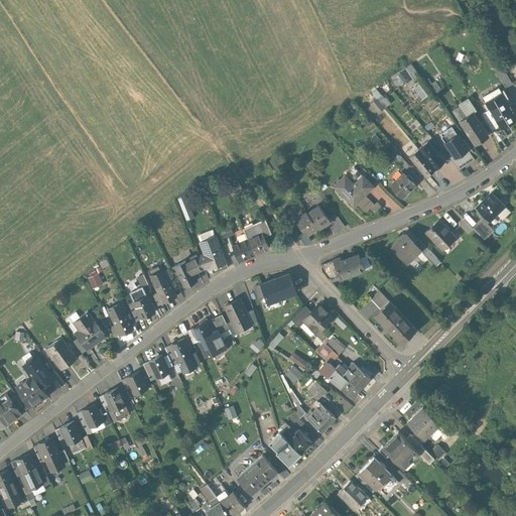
[(515,53),(503,65),(515,87),(515,53)]
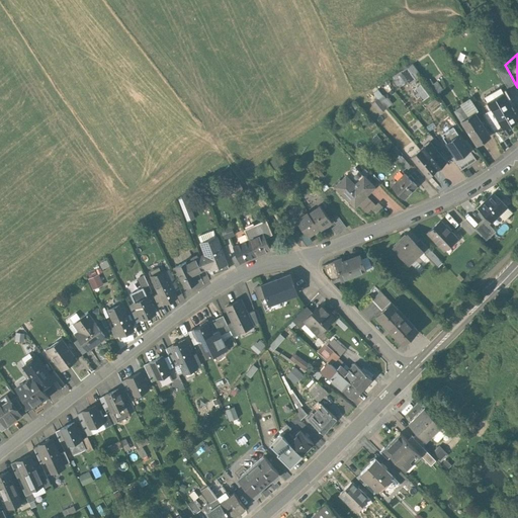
[(432,94),(411,64),(394,76),(415,106),(432,94)]
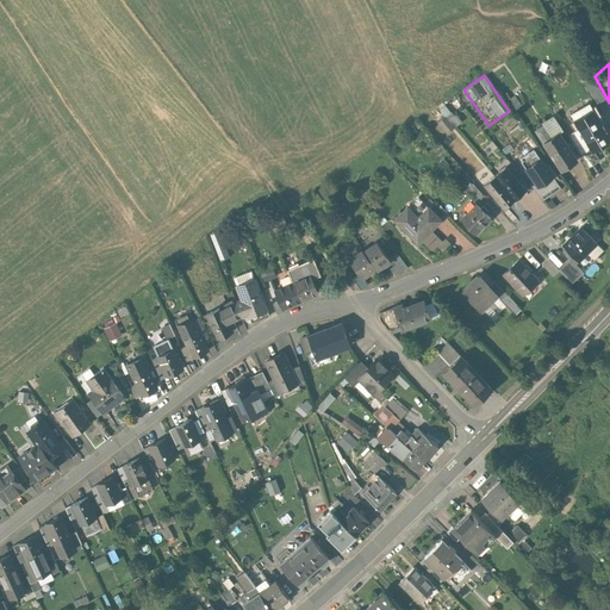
[(609,141),(609,137),(590,104),(571,116),(593,151),(609,141)]
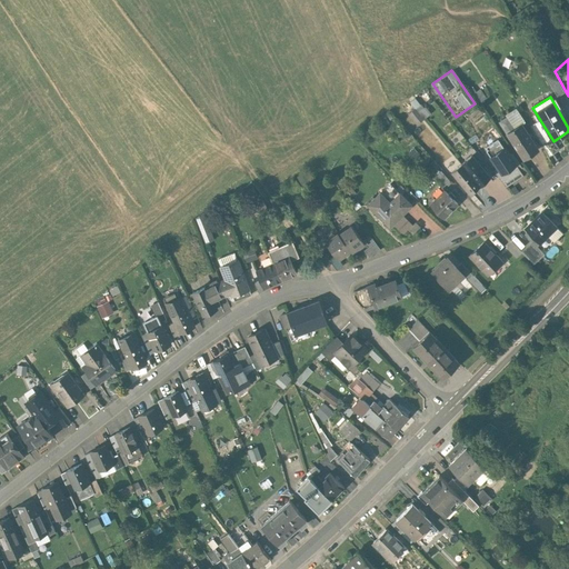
[(409,113),(418,123),(432,112),(423,101),(409,113)]
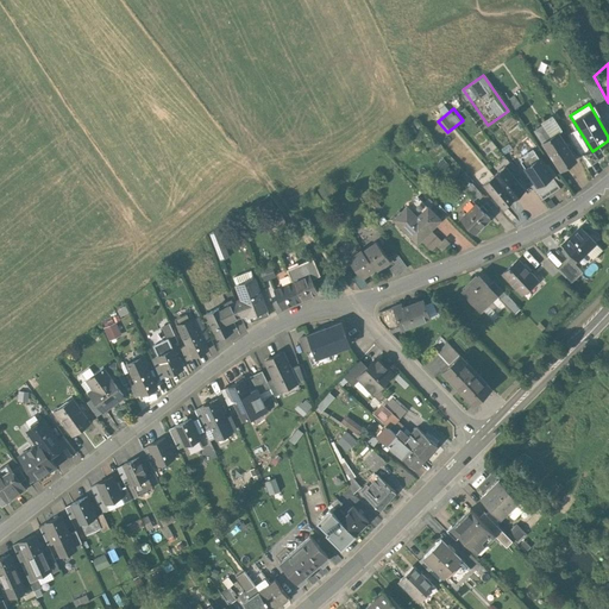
[(570,151),(558,133),(552,138),(544,125),(534,131),(562,171),(577,161),(570,151)]
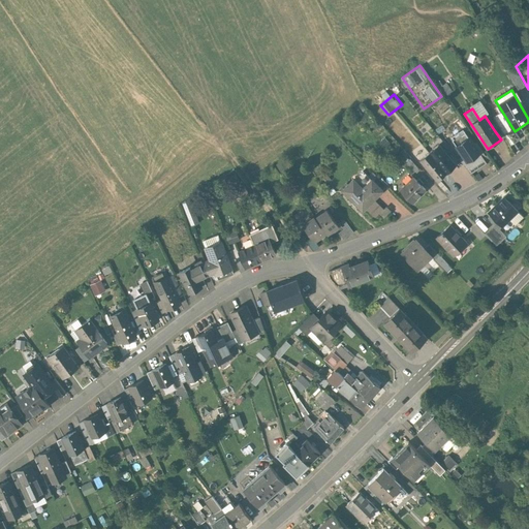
[(467,139),(463,133),(460,135),(458,133),(453,137),(454,139),(453,141),(463,158),(459,160),(471,175),(487,164),(480,154),(479,154),(470,139),(469,138),(467,139)]
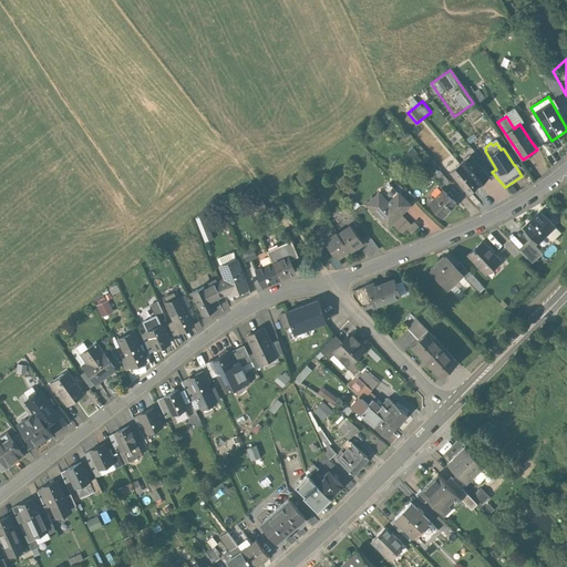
[(470,155),(461,164),(478,185),(488,176),(470,155)]
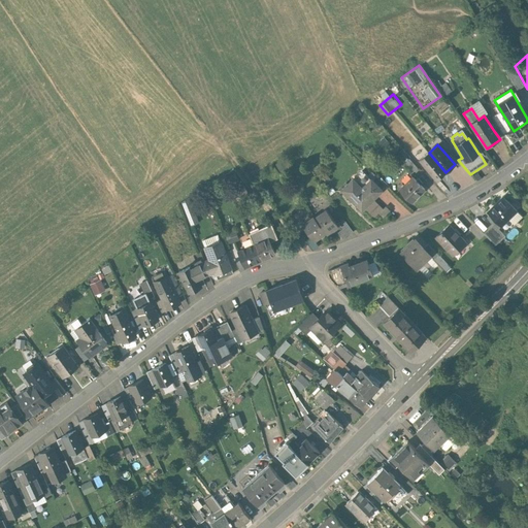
[(446,172),(429,153),(420,160),(436,179),(446,172)]
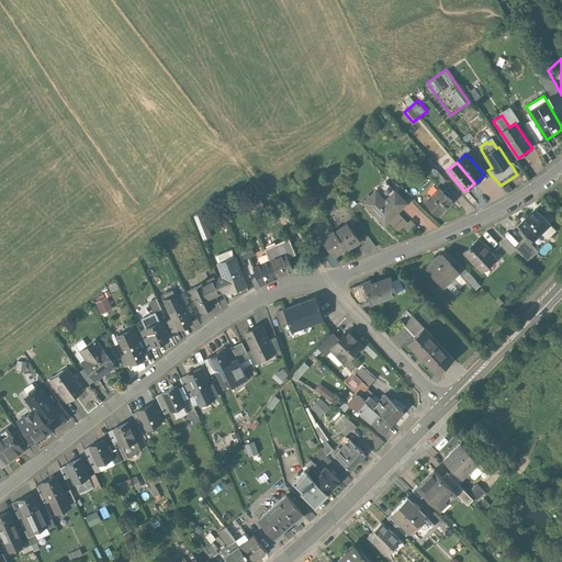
[(406,203),(384,181),(362,204),(384,226),(406,203)]
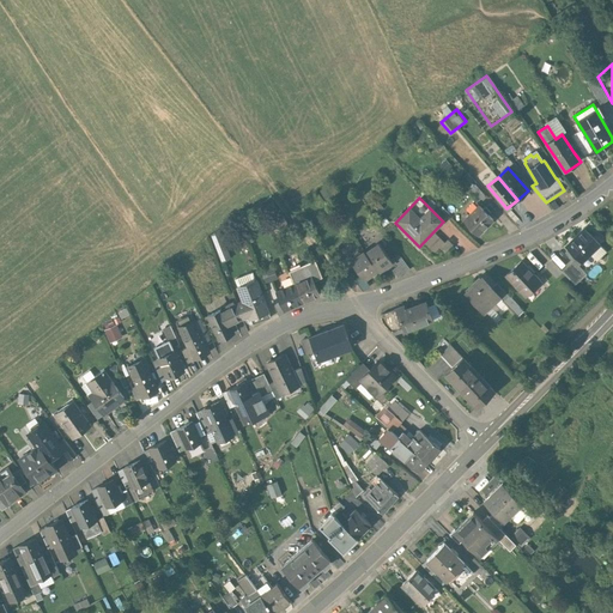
[(493,220),(479,206),(463,220),(478,235),(493,220)]
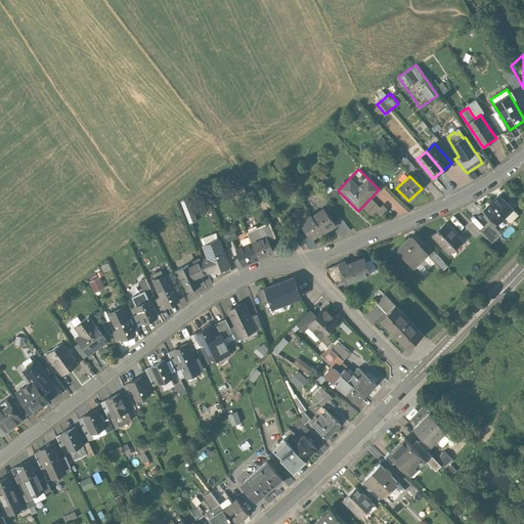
[(513,209),(499,194),(484,210),(486,212),(485,218),(489,222),(493,225),(496,222),(497,224),(513,209)]
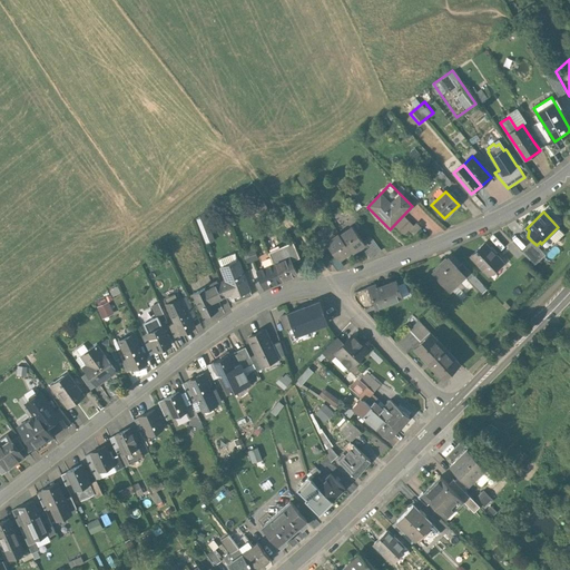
[(352,227),(340,237),(352,253),(352,254),(364,245),(352,227)]
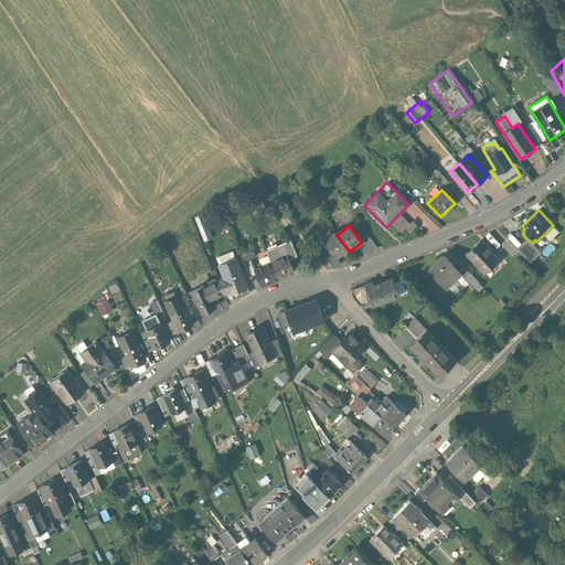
[(349,251),(337,235),(336,234),(323,243),(337,259),(349,251)]
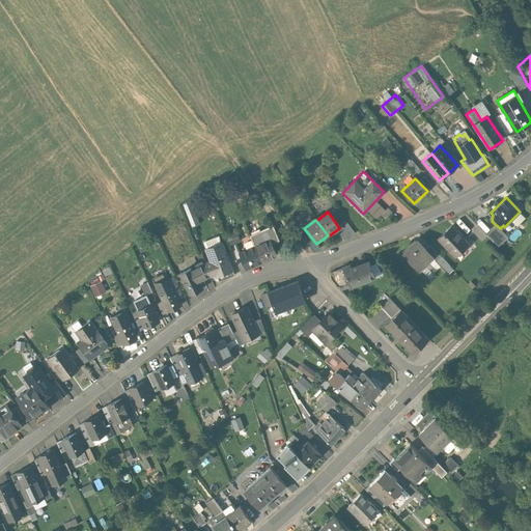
[(500,228),(496,225),(486,234),(498,246),(508,236),(500,228)]
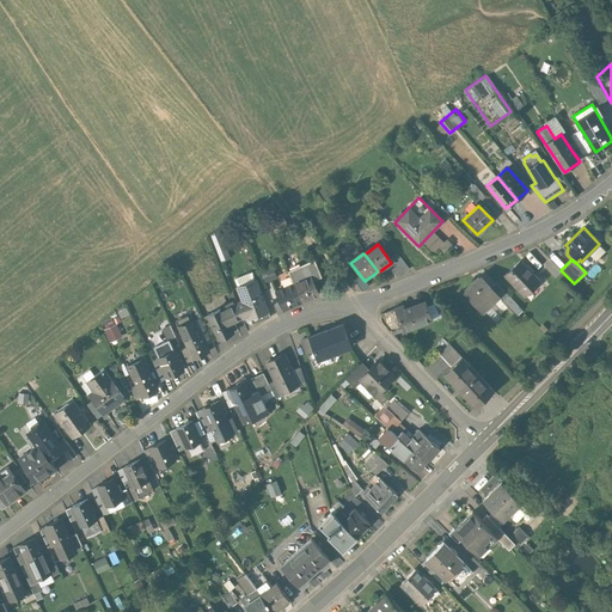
[(538,280),(520,261),(505,276),(522,295),(538,280)]
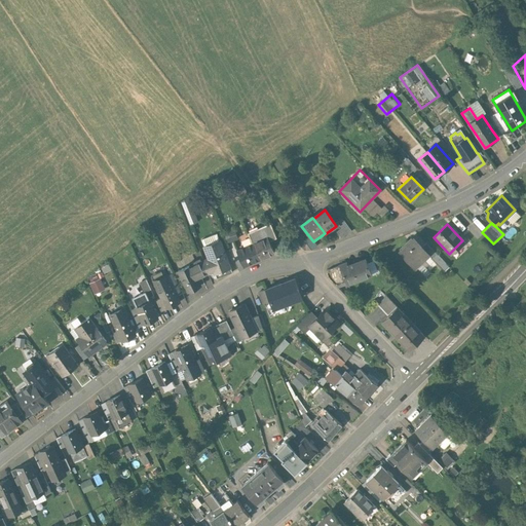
[(249,235),(253,246),(260,261),(274,254),(269,243),(276,239),(270,225),(249,235)]
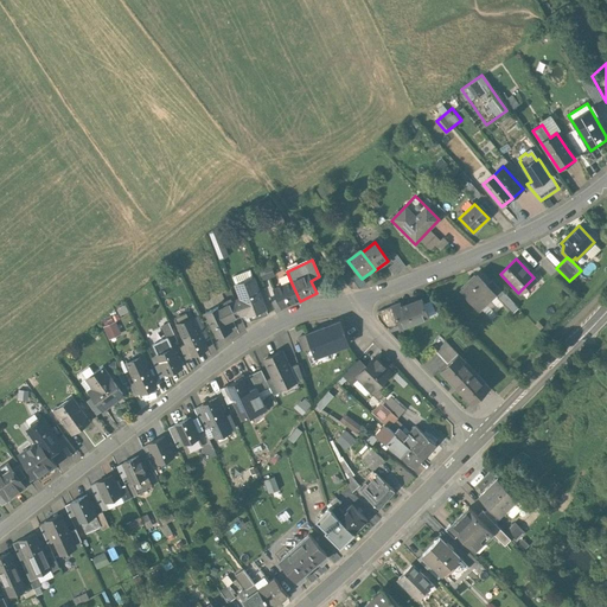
[(242,300),(235,302),(241,317),(247,314),(250,323),(268,315),(250,270),(232,278),(242,300)]
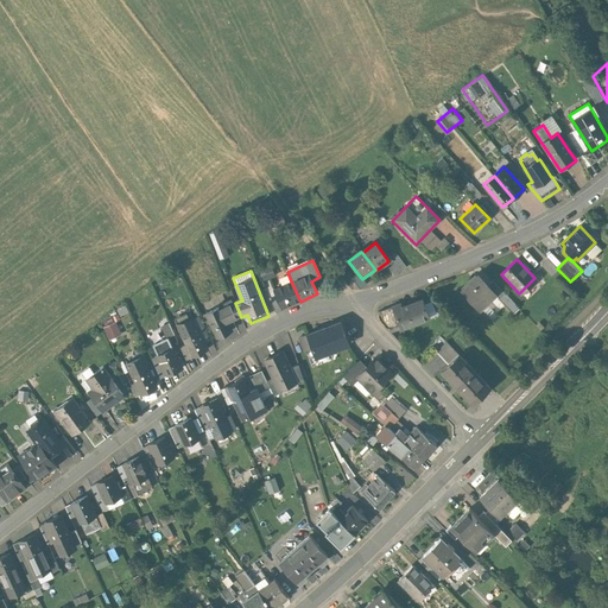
[(495,293),(477,276),(463,290),(480,308),(495,293)]
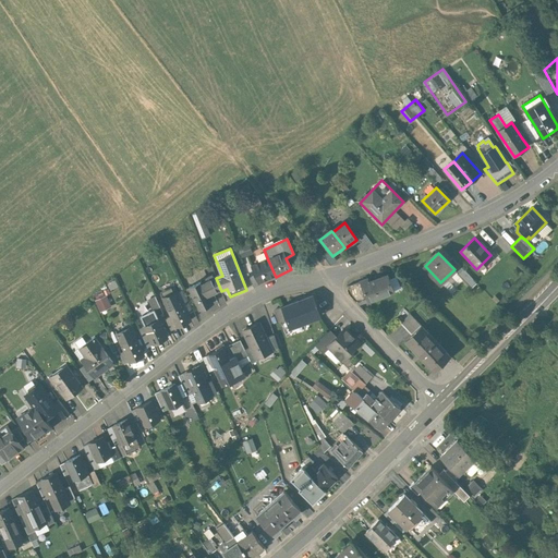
[(276,277),(268,261),(252,268),(259,283),(276,277)]
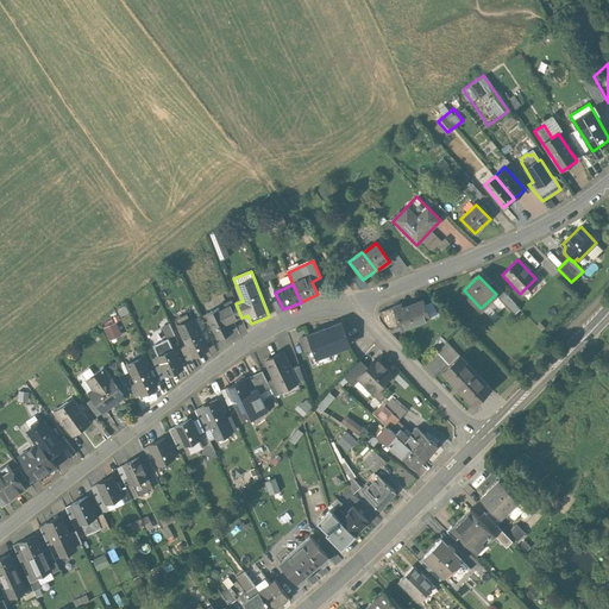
[(429,318),(424,301),(402,309),(401,306),(402,306),(401,305),(393,308),(397,318),(396,318),(401,330),(429,318)]
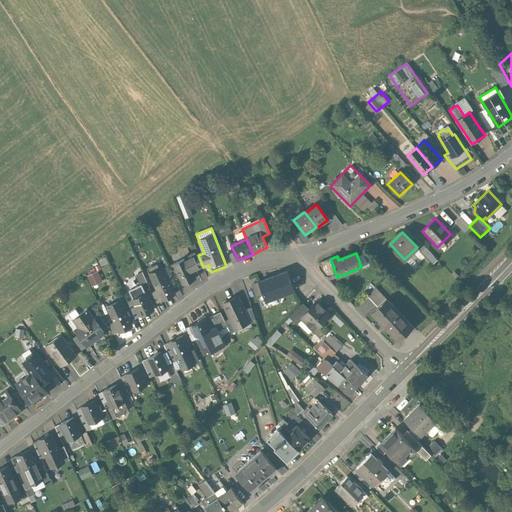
[(192,272),(202,267),(196,256),(186,261),(185,259),(173,265),(182,285),(195,279),(192,272)]
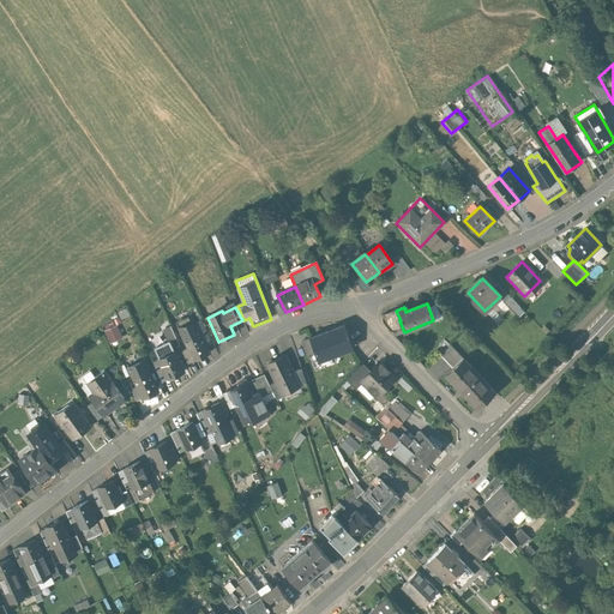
[(112,342),(125,337),(120,323),(106,329),(112,342)]
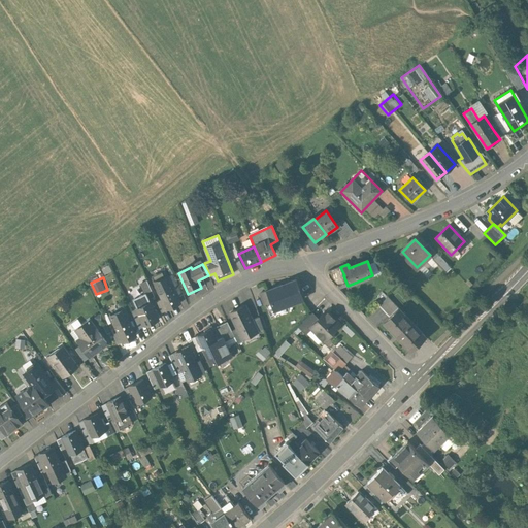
[(180,304),(167,277),(154,284),(166,310),(180,304)]
